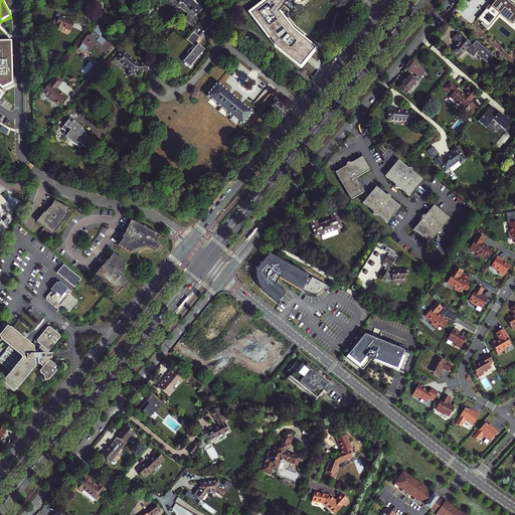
[(184,0),(167,0),(178,9),(179,8),(187,14),(182,19),(191,27),(198,19),(195,17),(193,15),(195,13),(195,12),(195,11),(195,10),(194,10),(193,10),(192,11),(190,13),(189,12),(188,12),(180,6),(185,0),(184,0)]
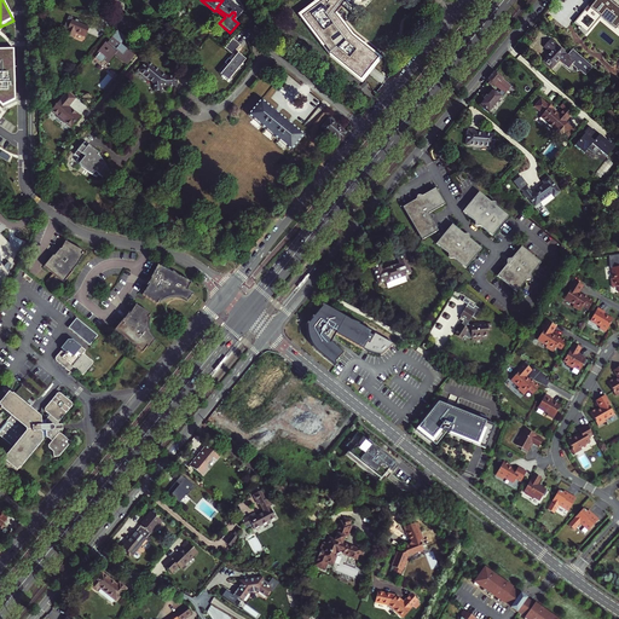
[(226,0),(221,0),(223,0),(217,7),(226,15),(227,15),(229,16),(231,13),(232,12),(233,12),(235,12),(235,13),(235,15),(235,16),(232,18),(235,21),(241,11),(226,0)]
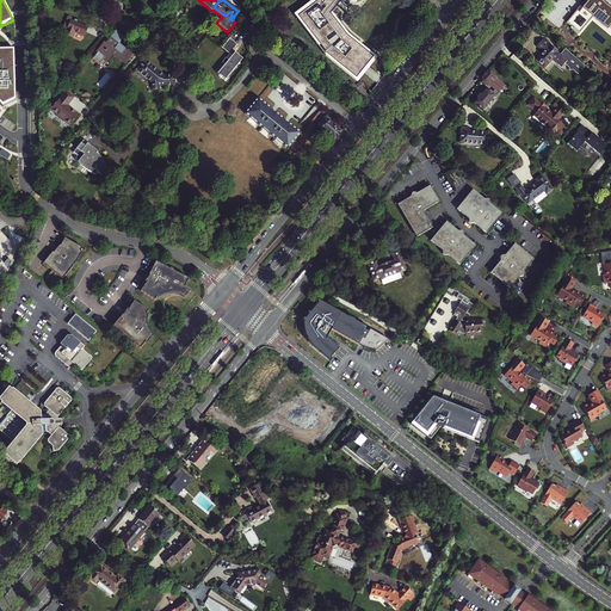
[(340,1),(339,0),(325,0),(322,4),(319,0),(318,0),(297,16),(327,55),(356,79),(374,57),(346,36),(331,14),(335,7),(340,1)]
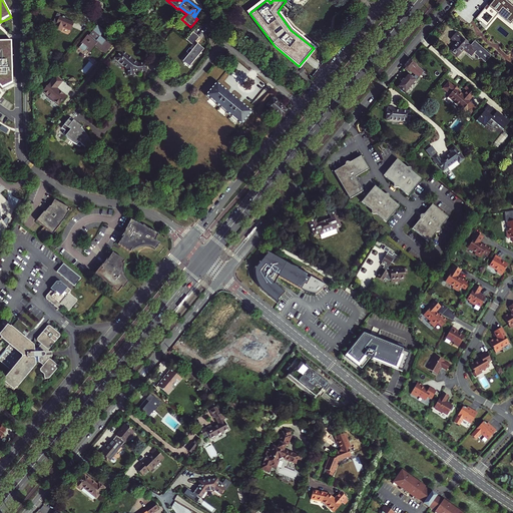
[(512,24),(512,6),(505,0),(493,0),(486,8),(484,7),(475,17),(486,27),(498,14),(510,24),(511,23),(512,24)]
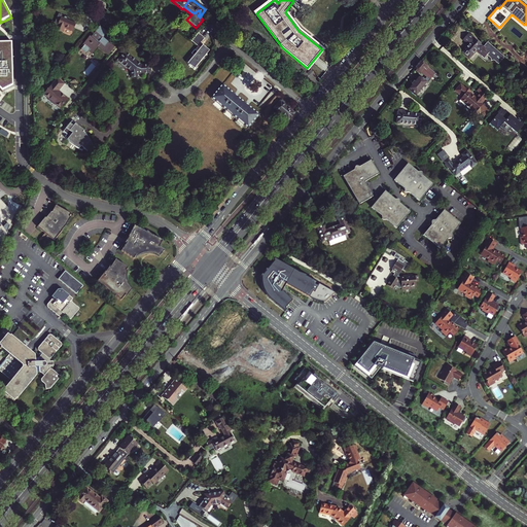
[(55,31),(61,34),(63,29),(72,32),(74,24),(59,19),(55,31)]
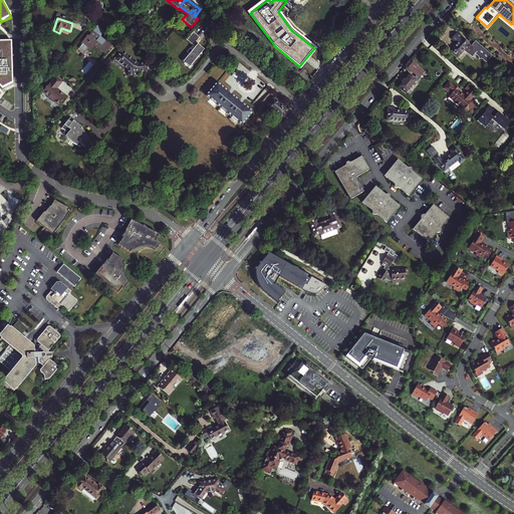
[(102,50),(105,53),(112,44),(109,41),(111,39),(106,35),(102,39),(99,36),(104,32),(97,26),(88,36),(87,35),(80,43),(81,45),(78,48),(83,53),(86,50),(89,52),(94,45),(101,51),(102,50)]
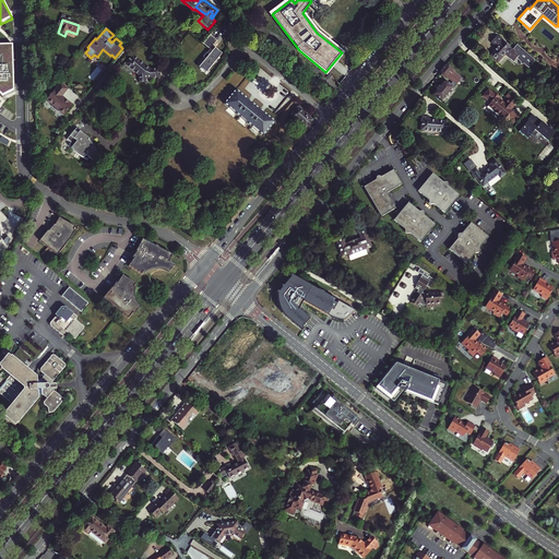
[(209,49),(216,40),(209,35),(202,44),(209,49)]
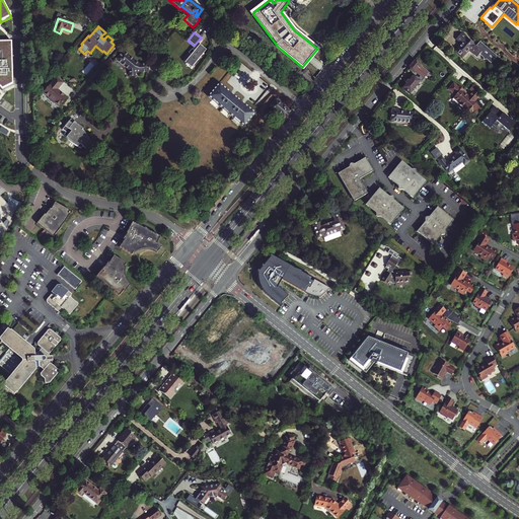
[(497,56),(480,42),(476,47),(467,40),(467,39),(461,33),(457,40),(462,44),(456,52),(463,58),(469,50),(477,57),(479,55),(483,57),(484,59),(487,60),(491,63),(497,56)]
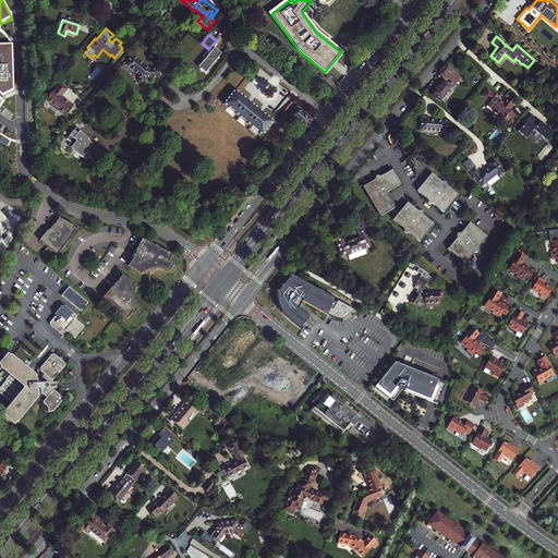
[(13,91),(12,45),(0,45),(0,95),(2,98),(13,91)]
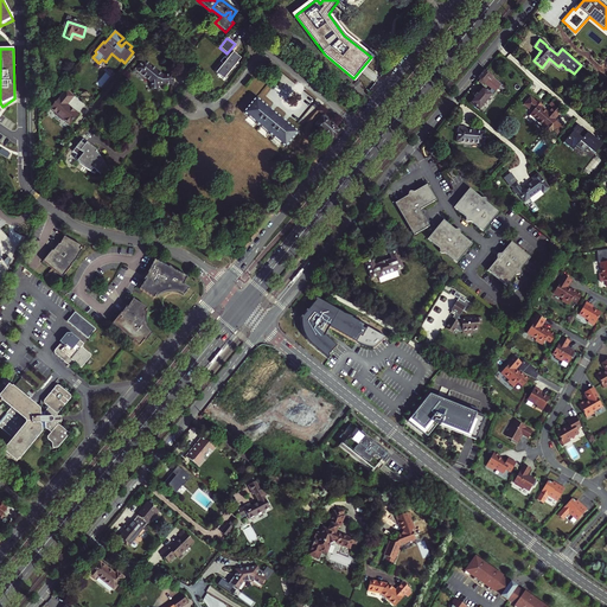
[(227,59),(223,56),(219,62),(222,64),(215,74),(216,75),(217,77),(218,76),(222,80),(241,57),(232,51),(227,59)]
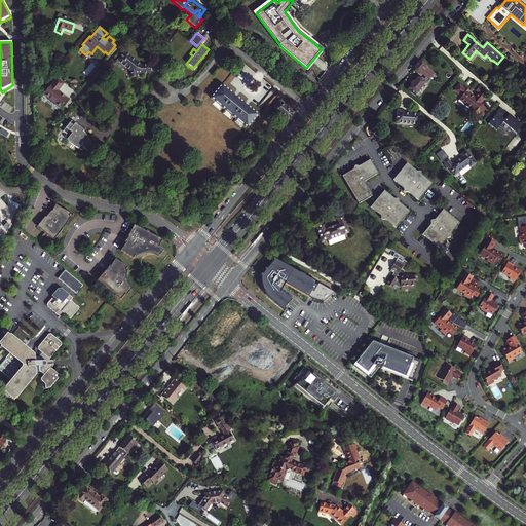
[(124,51),(117,61),(130,72),(132,78),(138,78),(137,75),(150,73),(149,65),(142,66),(124,51)]
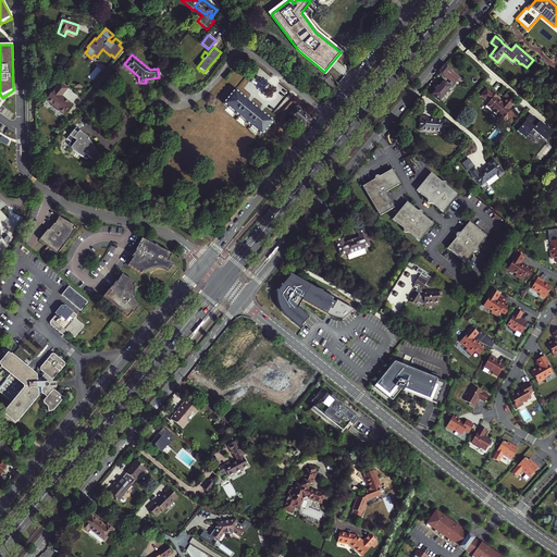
[(458,79),(460,76),(446,64),(440,73),(440,75),(442,76),(445,76),(455,84),(458,79)]
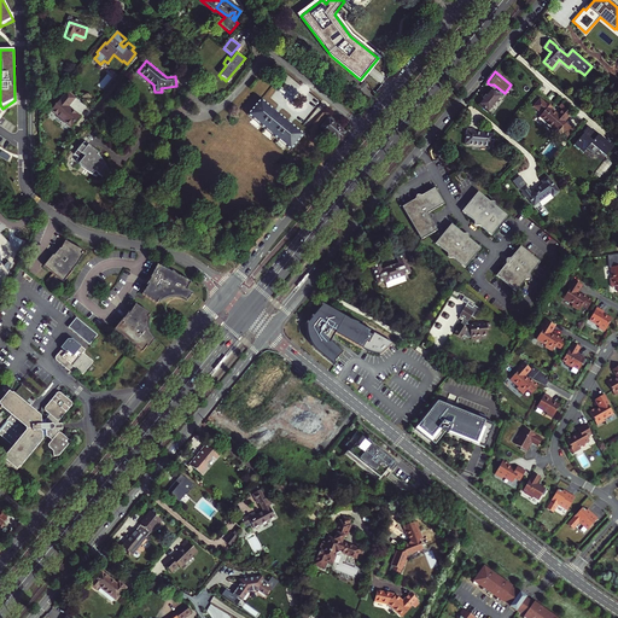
[(494,91),(491,91),(481,104),(489,112),(501,97),(494,91)]
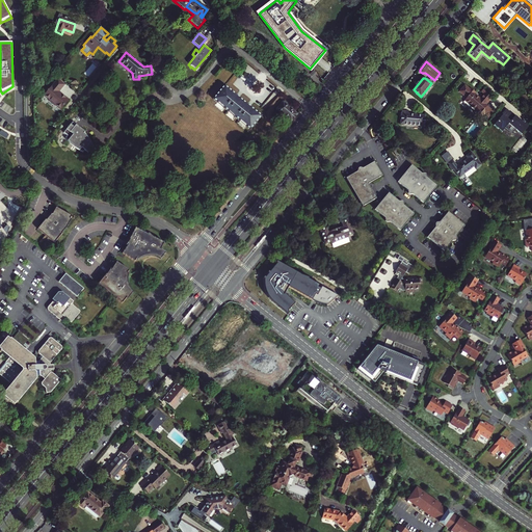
[(67,84),(60,79),(47,96),(63,109),(71,100),(60,91),(67,84)]
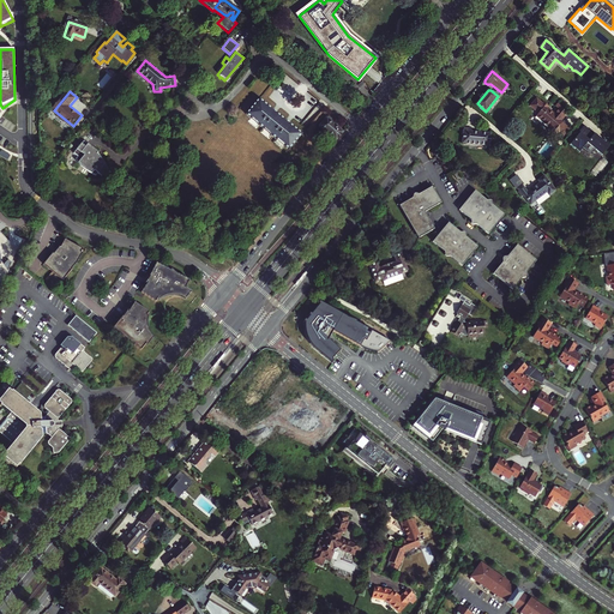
[(260,96),(246,113),(289,149),(302,133),(289,122),(290,121),(286,118),(284,118),(277,112),(277,110),(272,107),(260,96)]
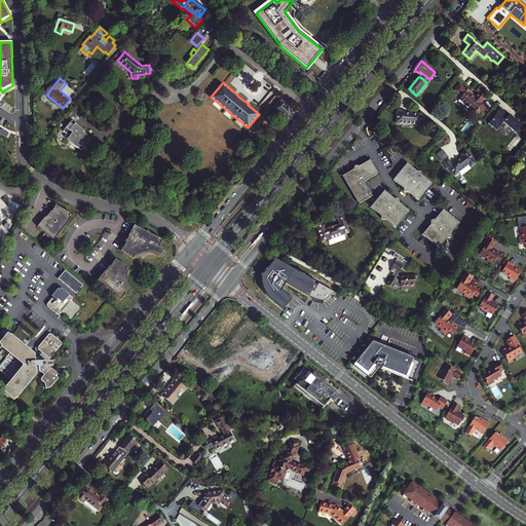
[(481,94),(482,91),(478,88),(476,90),(479,94),(475,98),(473,97),(473,98),(470,96),(471,95),(468,92),(470,91),(465,87),(464,88),(459,84),(454,90),(461,97),(459,100),(466,105),(471,108),(468,111),(471,112),(471,113),(472,114),(473,114),(475,115),(476,114),(478,116),(480,113),(481,112),(479,110),(480,109),(479,109),(482,105),(481,104),(486,98),(481,94)]
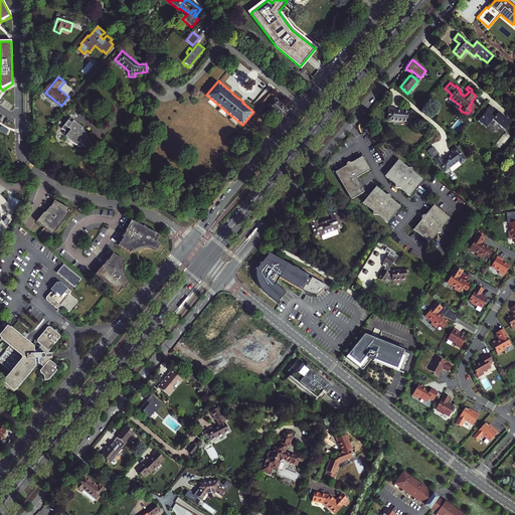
[(43,91),(33,91),(34,99),(43,98),(43,91)]
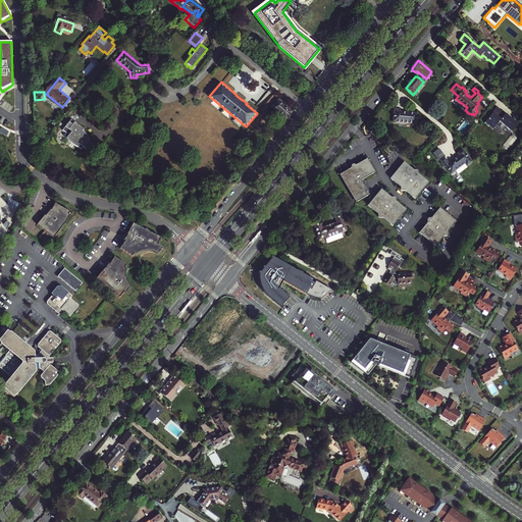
[(291,113),(292,112),(278,100),(271,107),(285,118),(288,117),(291,114),(291,113)]
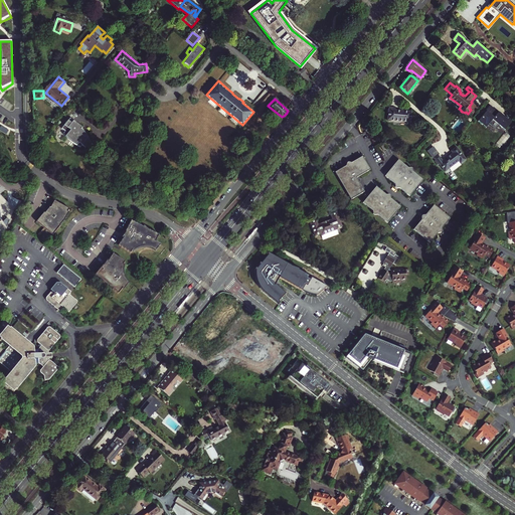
[(478,108),(472,103),(469,107),(470,107),(469,108),(471,110),(470,111),(473,114),(478,108)]
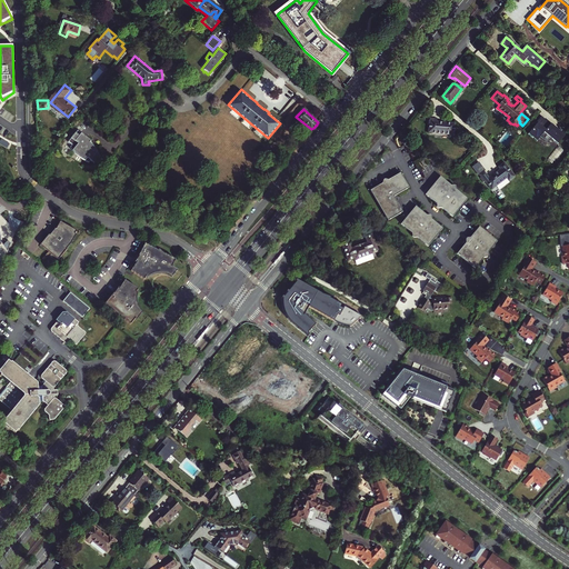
[(547,122),(548,121),(542,116),(537,121),(538,122),(542,127),(547,122)]
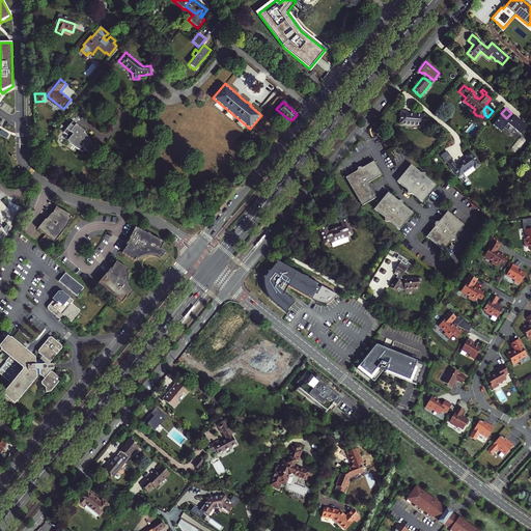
[(408,111),(399,110),(399,123),(423,126),(424,114),(408,113),(408,111)]
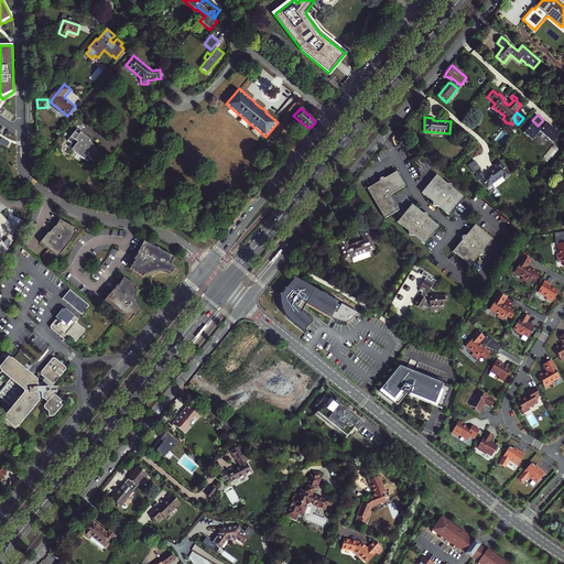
[(533,121),(523,132),(532,140),(535,136),(543,142),(548,138),(553,142),(560,134),(550,125),(549,126),(545,123),(542,121),(538,126),(533,121)]
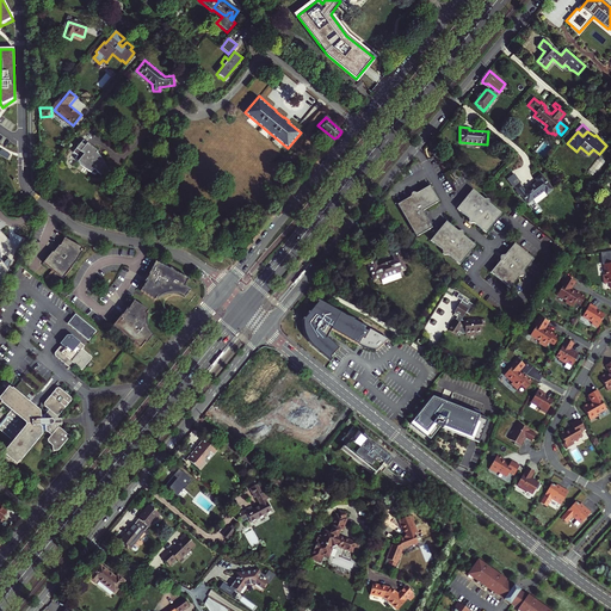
[(84,139),(74,150),(78,153),(75,155),(79,161),(81,166),(86,168),(90,171),(93,172),(96,172),(98,171),(102,174),(107,167),(104,161),(99,154),(98,155),(96,153),(98,149),(84,139)]
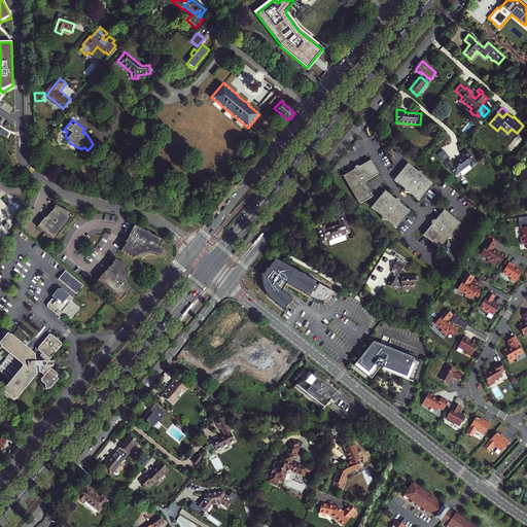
[(478,163),(467,150),(462,154),(463,156),(454,164),(450,159),(445,162),(447,164),(446,165),(449,169),(451,168),(457,176),(470,165),(472,167),(478,163)]
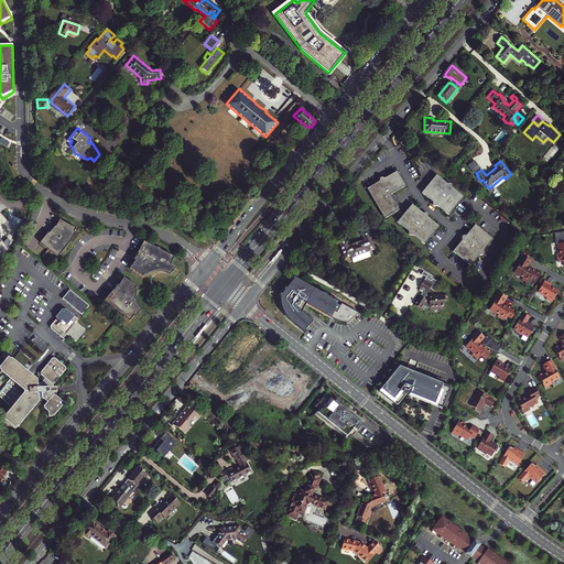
[(398,171),(386,177),(386,180),(384,181),(383,182),(381,182),(379,181),(367,188),(384,218),(400,209),(391,194),(405,185),(398,171)]
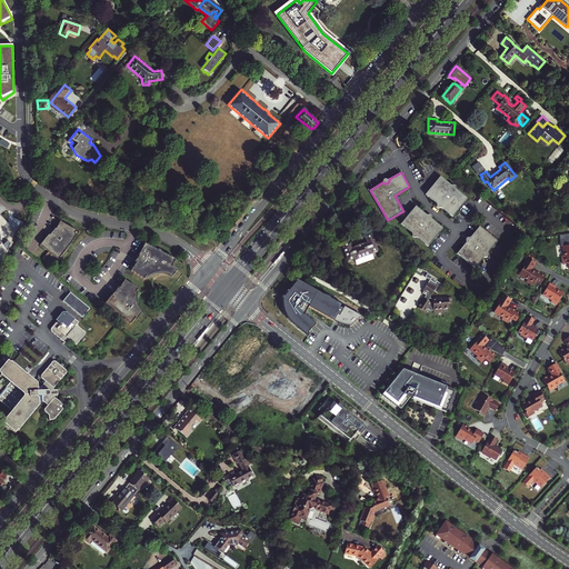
[(452,187),(451,185),(440,176),(426,193),(437,202),(440,202),(442,205),(442,207),(453,216),(468,198),(457,189),(453,189),(452,187)]
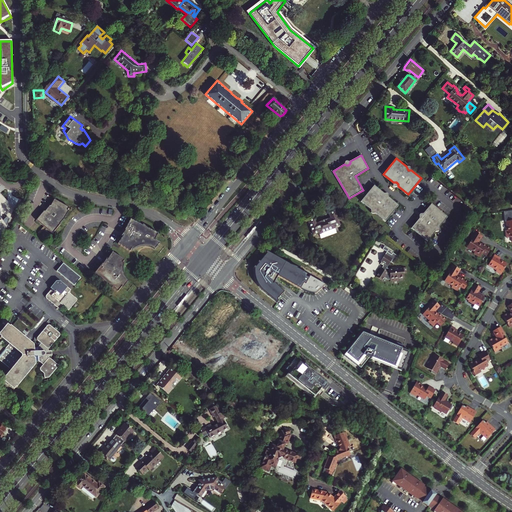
[(399,205),(389,197),(387,197),(385,196),(384,193),(374,185),(361,201),(371,209),(375,209),(376,210),(376,213),(386,221),(399,205)]
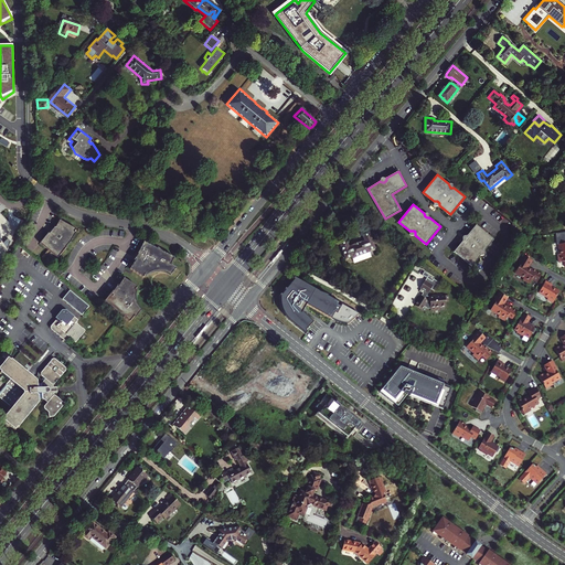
[(70,244),(73,240),(77,233),(75,232),(76,230),(60,220),(53,231),(54,232),(51,235),(49,233),(41,244),(59,258),(66,248),(70,244)]
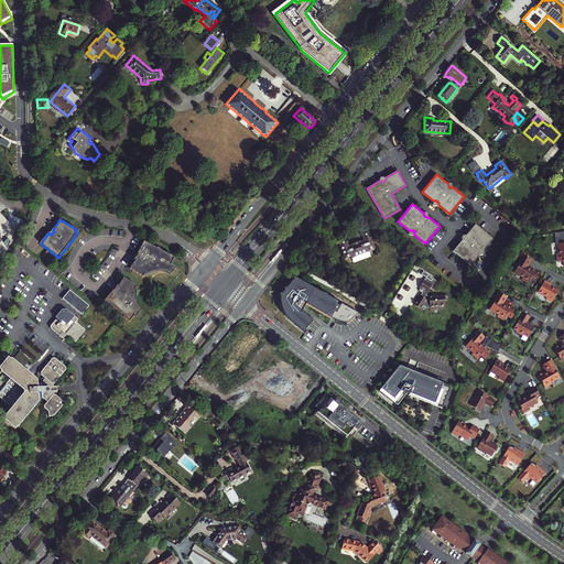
[(476,224),(467,234),(468,237),(466,239),(463,239),(454,250),(473,264),(481,253),(480,251),(483,249),(485,248),(494,238),(476,224)]
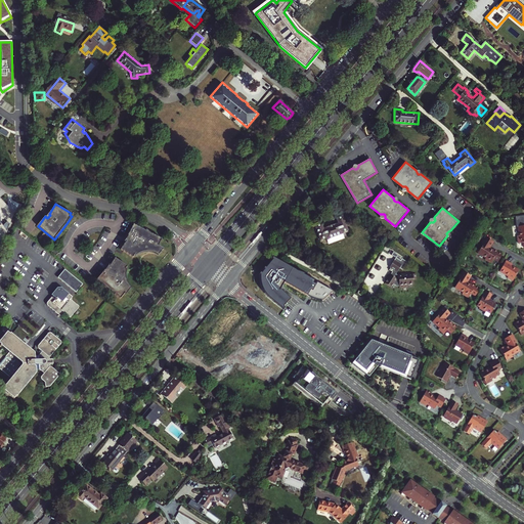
[(315,225),(321,241),(326,238),(328,239),(343,233),(342,232),(348,230),(344,220),(346,220),(345,216),(343,217),(343,216),(336,218),(338,223),(323,228),(321,223),(315,225)]
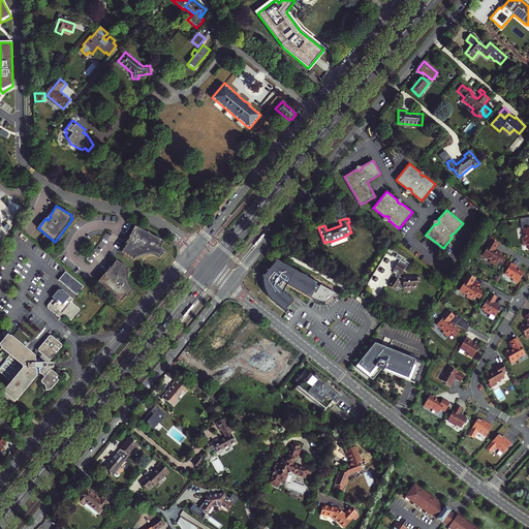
[(126,243),(121,252),(133,260),(135,258),(136,259),(138,257),(141,256),(144,254),(146,254),(149,253),(153,254),(160,257),(165,250),(161,247),(164,241),(157,238),(155,236),(152,234),(151,235),(137,227),(129,238),(130,239),(129,243),(126,243)]
